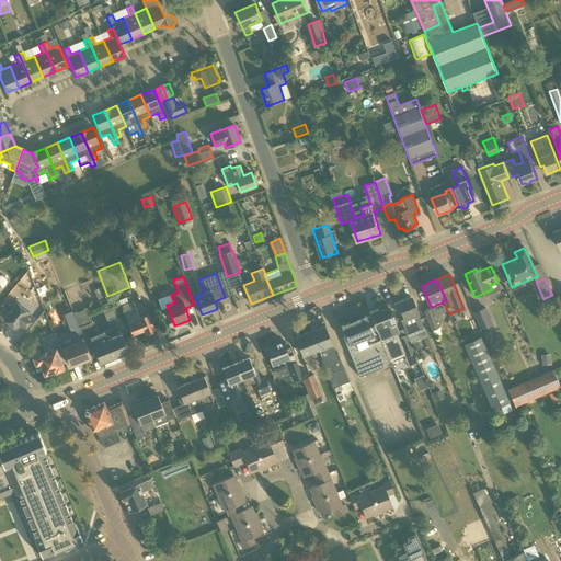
[(65,287),(75,312),(88,308),(78,283),(65,287)]
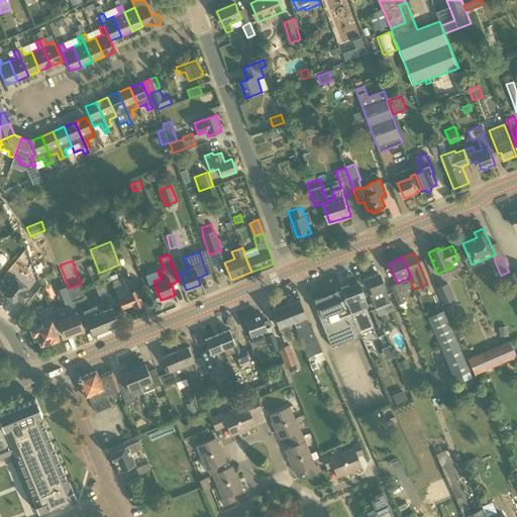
[(90,275),(93,282),(99,297),(102,304),(96,306),(90,308),(80,284),(68,289),(69,291),(80,318),(85,316),(86,317),(85,318),(92,335),(119,324),(112,308),(114,307),(108,293),(102,278),(100,279),(97,272),(90,275)]
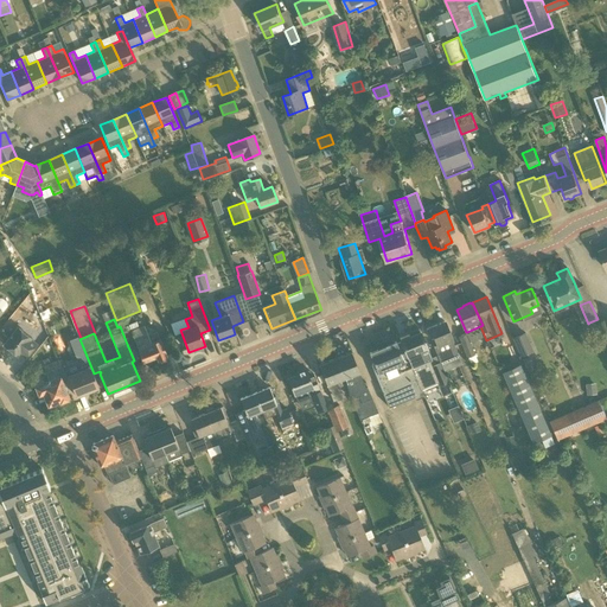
[(438,356),(441,362),(459,355),(454,345),(445,321),(427,330),(430,339),(434,338),(438,345),(435,346),(434,347),(436,353),(438,356)]
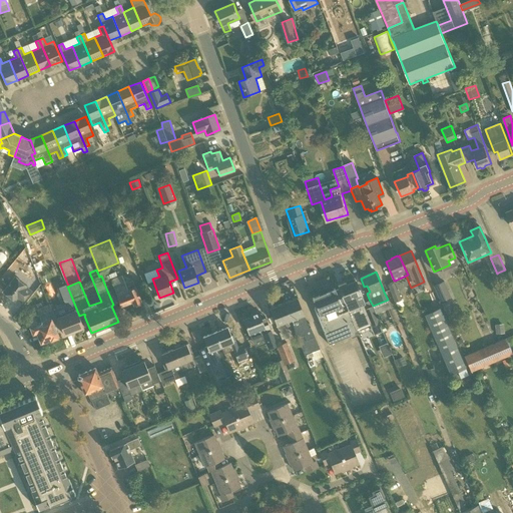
[(127,289),(125,285),(122,276),(111,281),(121,307),(132,302),(133,305),(134,305),(136,306),(140,305),(140,303),(141,302),(134,286),(127,289)]
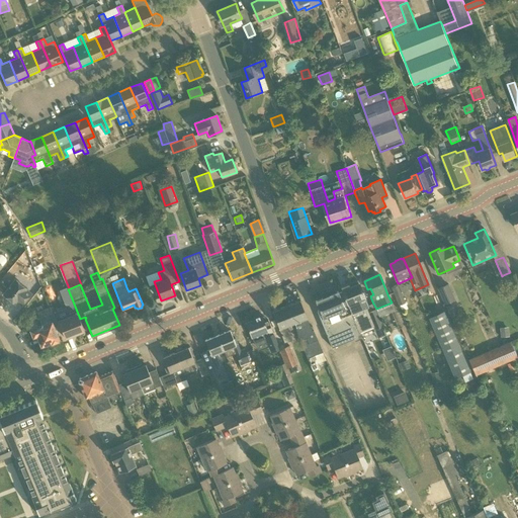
[(21,306),(31,293),(26,289),(27,288),(15,279),(3,294),(12,301),(13,301),(12,300),(13,299),(21,306)]
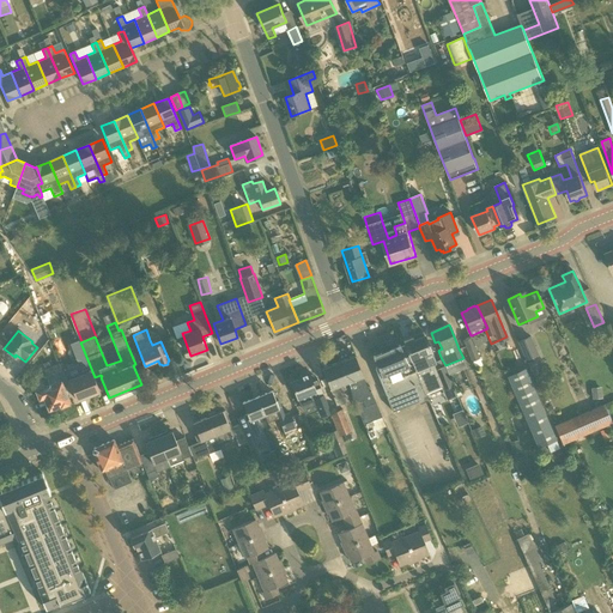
[(457,396),(445,365),(442,359),(437,362),(429,341),(428,343),(424,335),(413,340),(412,338),(405,341),(429,393),(442,387),(442,388),(442,389),(443,389),(443,390),(444,392),(444,394),(445,394),(447,395),(448,395),(449,396),(450,396),(451,396),(453,398),(455,396),(456,396),(457,396)]
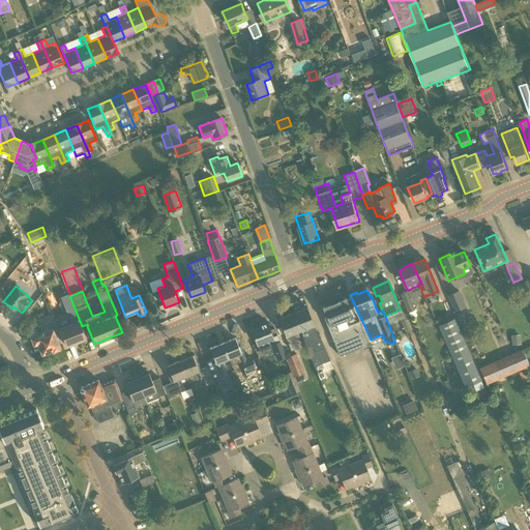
[(454,312),(459,310),(466,306),(459,290),(447,295),(454,312)]
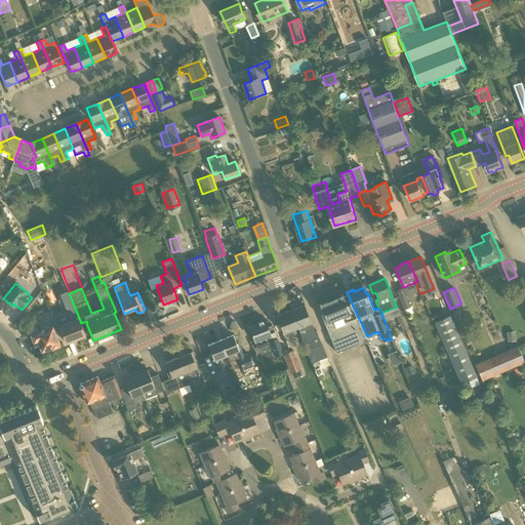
[(403,289),(397,291),(404,310),(410,307),(406,295),(403,289)]
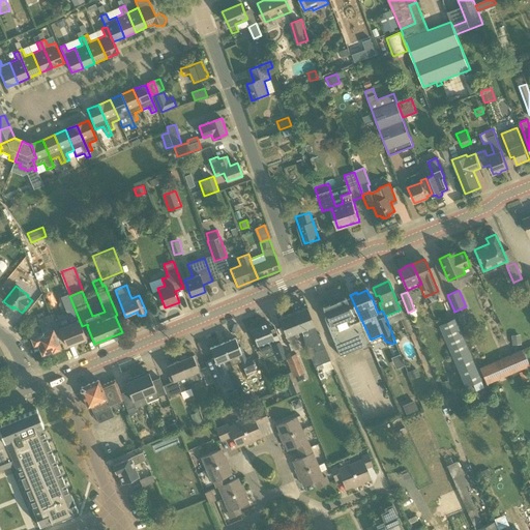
[(374,346),(371,340),(350,295),(350,296),(350,297),(346,299),(346,298),(345,299),(344,296),(328,302),(329,304),(323,307),(326,317),(325,317),(324,319),(340,356),(346,353),(345,352),(371,342),(373,346),(374,346)]
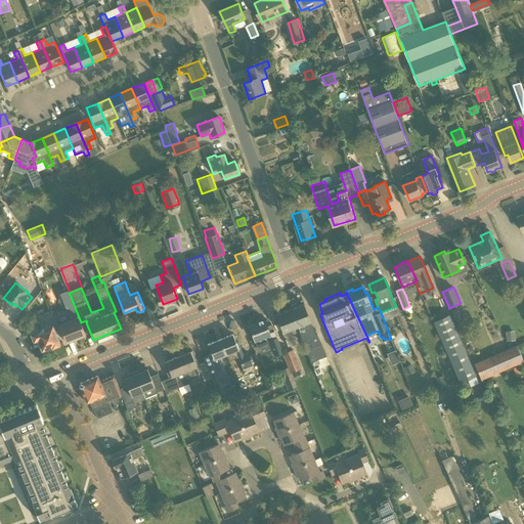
[(85,335),(81,322),(70,295),(62,297),(67,308),(62,310),(63,314),(55,317),(58,324),(66,342),(85,335)]
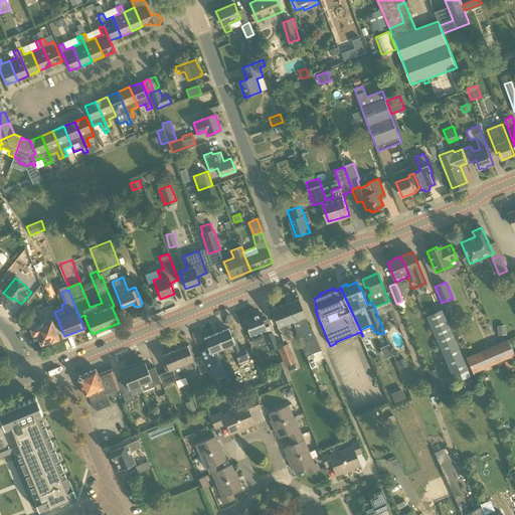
[(311,330),(300,302),(299,299),(284,305),(291,322),(293,321),(297,330),(295,331),(306,357),(321,350),(316,338),(307,342),(305,336),(306,336),(305,332),(311,330)]
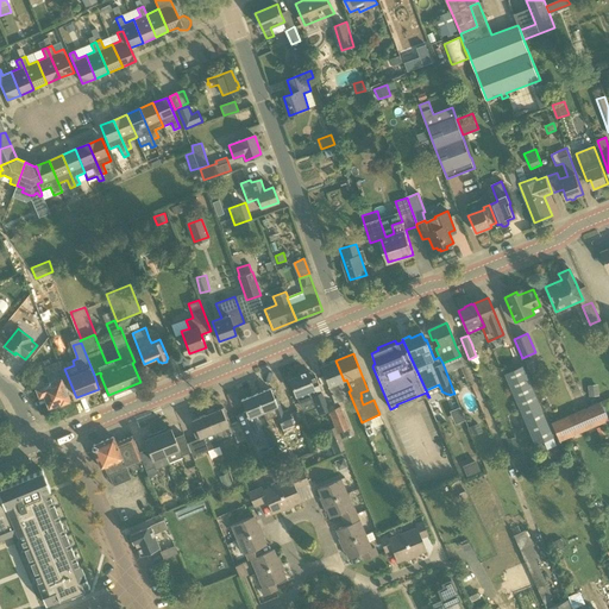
[(336,383),(344,381),(336,360),(320,366),(333,403),(343,400),(336,383)]
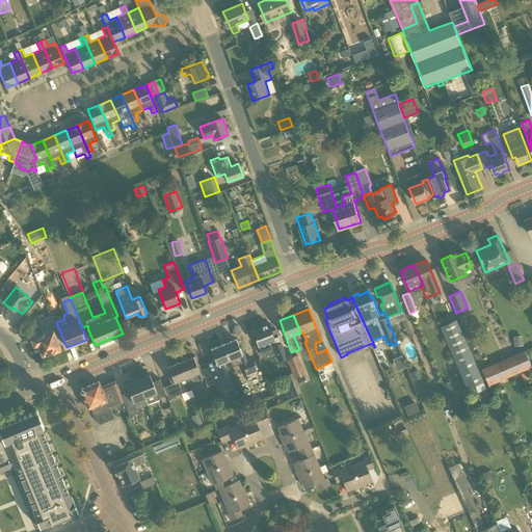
[(40,336),(31,339),(34,346),(37,345),(43,355),(52,352),(52,353),(61,349),(54,330),(53,330),(50,322),(53,321),(51,316),(38,321),(43,331),(38,333),(40,336)]
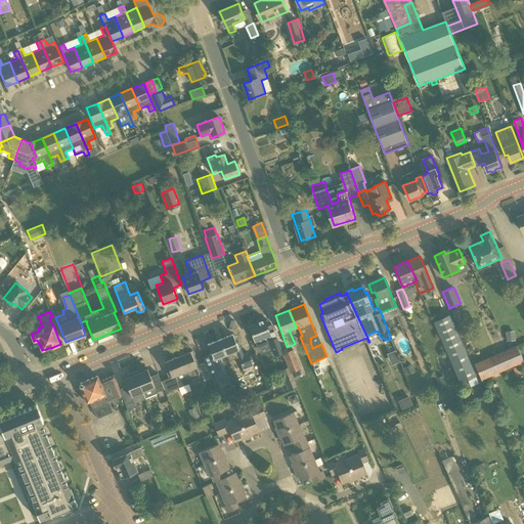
[(476,377),(449,314),(448,311),(441,314),(441,313),(430,318),(432,322),(433,321),(460,384),(465,382),(476,377)]
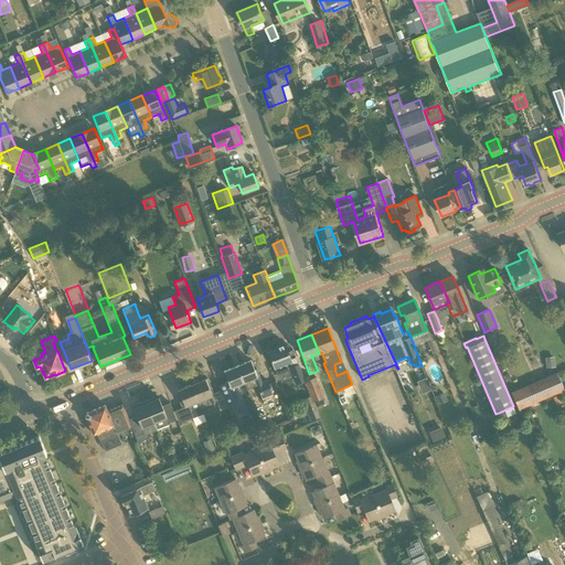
[(297,362),(295,355),(292,349),(287,351),(285,344),(277,348),(277,350),(268,353),(275,369),(274,369),(276,374),(286,371),(286,370),(289,369),(295,384),(305,381),(298,362),(297,362)]
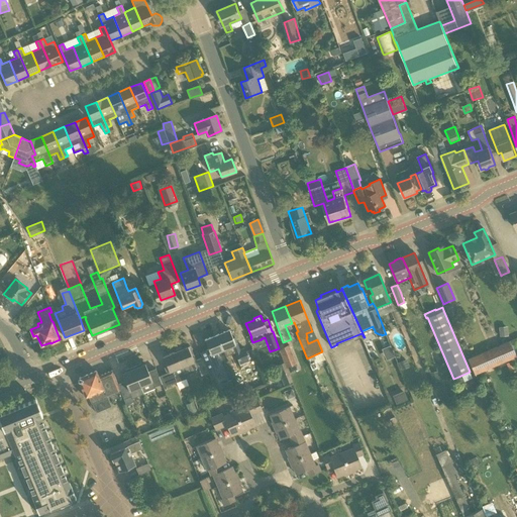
[(500,336),(508,335),(507,326),(499,327),(500,336)]
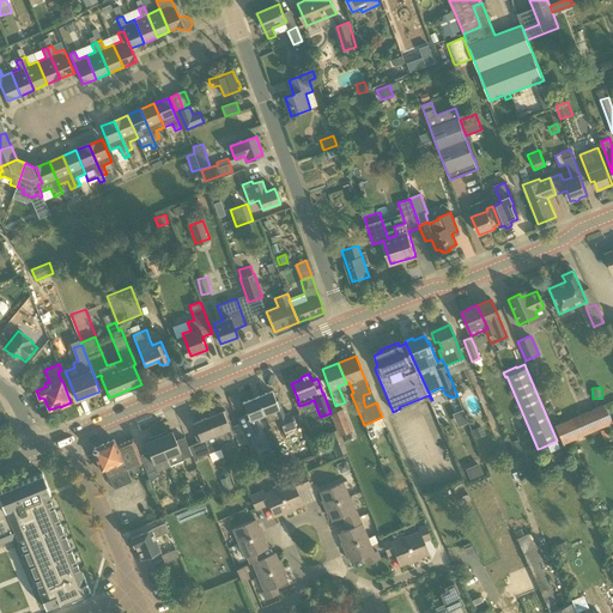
[(272,390),(258,396),(262,407),(259,408),(262,417),(265,414),(268,423),(279,419),(286,437),(297,432),(290,412),(285,414),(279,401),(275,402),(272,390)]
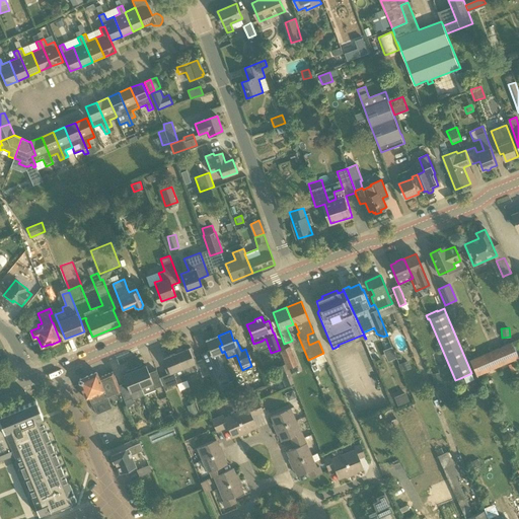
[(209,374),(210,378),(218,375),(215,368),(220,366),(216,355),(222,353),(219,346),(222,345),(218,336),(205,341),(209,350),(207,351),(211,361),(205,363),(209,374)]
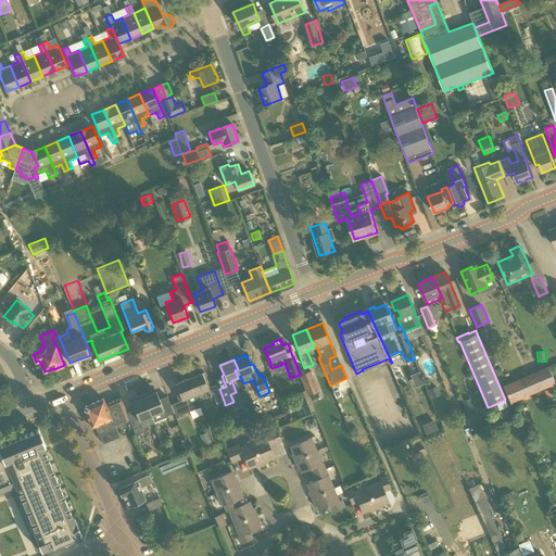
[(510,403),(517,400),(555,383),(548,367),(503,387),(510,403)]
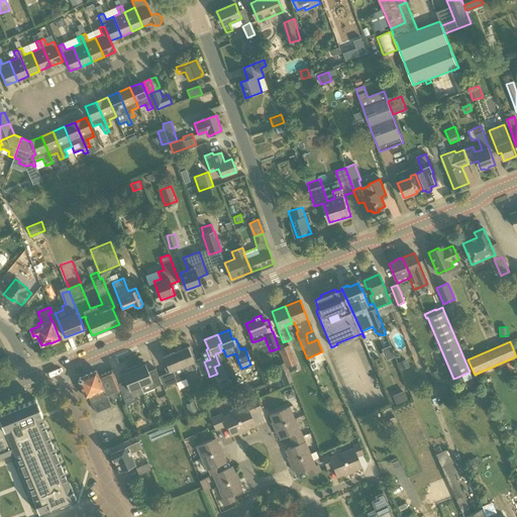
[(297,364),(289,344),(279,348),(287,368),(297,364)]
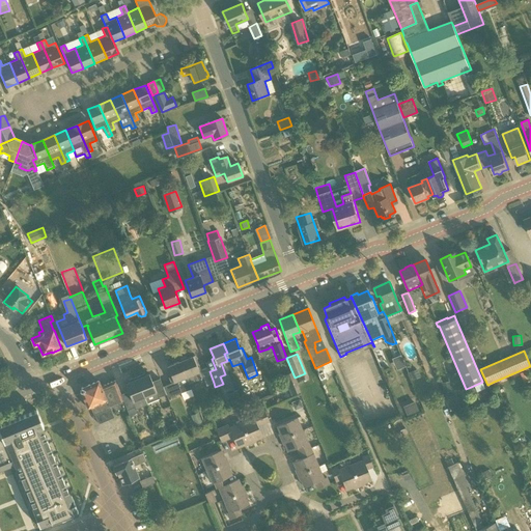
[(214,383),(210,371),(207,367),(201,370),(195,355),(187,359),(186,357),(180,359),(182,361),(179,361),(183,369),(182,370),(192,396),(194,396),(191,389),(189,384),(203,378),(206,386),(214,383)]
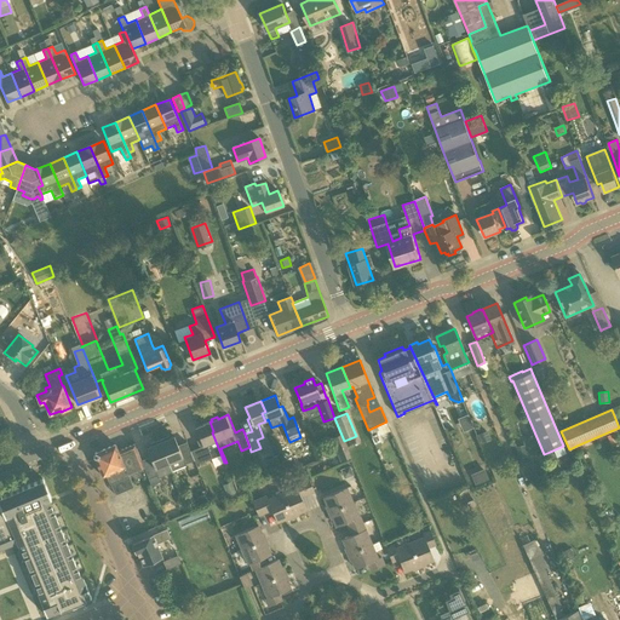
[(214,466),(224,463),(212,432),(213,431),(210,422),(195,428),(200,440),(197,440),(200,447),(190,451),(194,460),(195,465),(211,459),(214,466)]
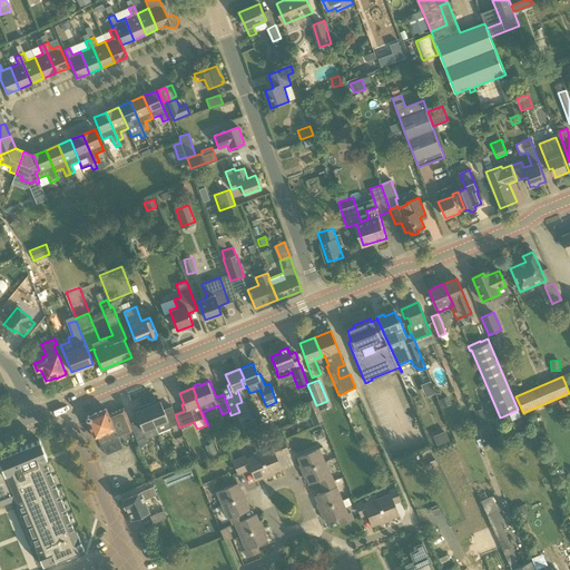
[(448,396),(440,400),(443,408),(451,404),(448,396)]
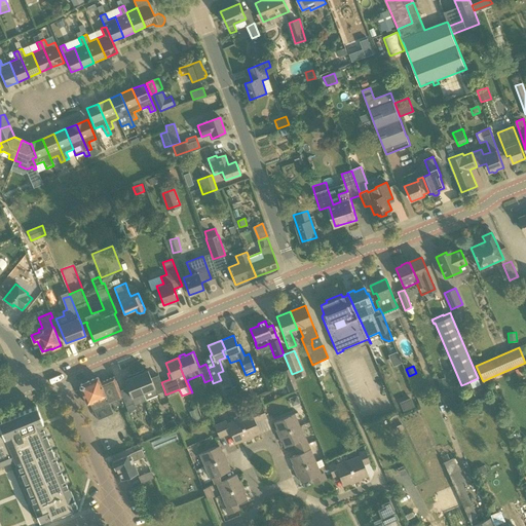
[(164,390),(161,382),(158,375),(151,378),(148,370),(143,373),(142,371),(136,374),(146,401),(146,400),(157,396),(156,393),(164,390)]
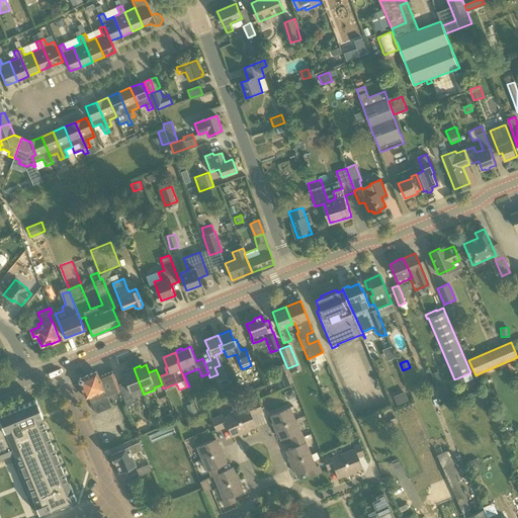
[(133,400),(144,395),(134,368),(126,370),(127,372),(122,374),(124,381),(117,384),(122,397),(123,400),(126,406),(134,403),(133,400)]
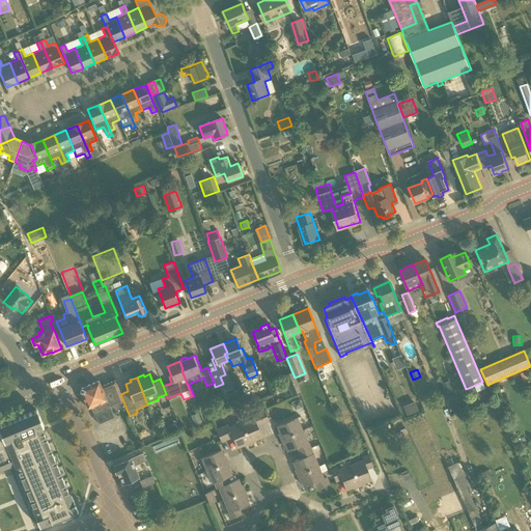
[(295,379),(287,382),(292,395),(300,392),(295,379)]
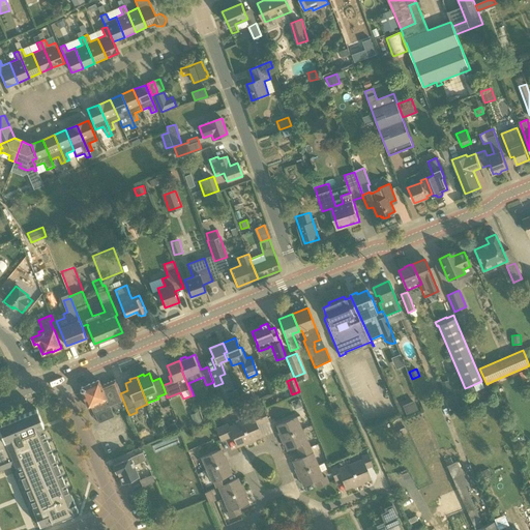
[(120,393),(115,380),(112,381),(101,385),(98,380),(81,387),(80,390),(88,408),(90,406),(94,414),(111,407),(111,408),(113,407),(115,410),(125,406),(120,393)]
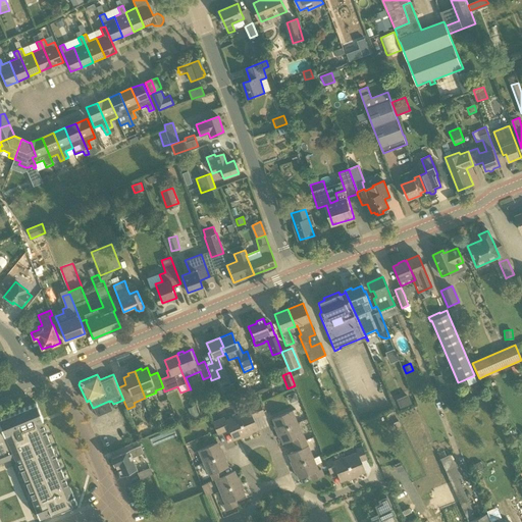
[(298,400),(295,393),(286,396),(290,404),(298,400)]
